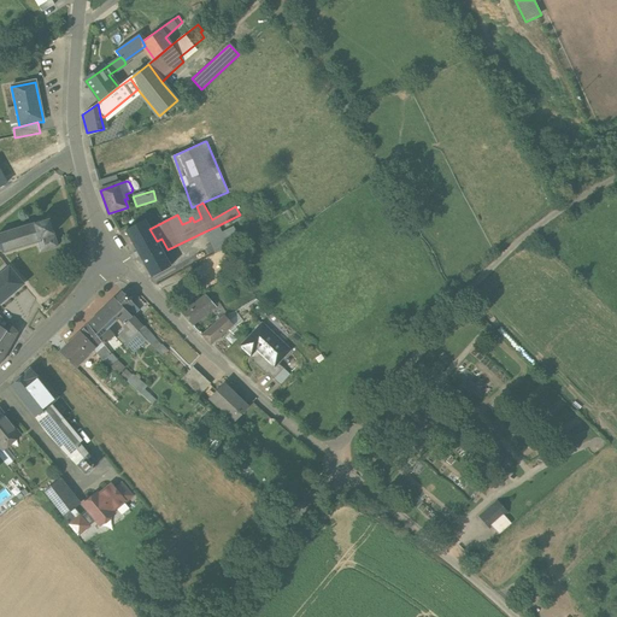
[(34,224),(0,234),(0,252),(1,252),(3,254),(37,244),(40,253),(58,247),(54,238),(46,240),(45,238),(53,235),(50,221),(35,225),(34,224)]
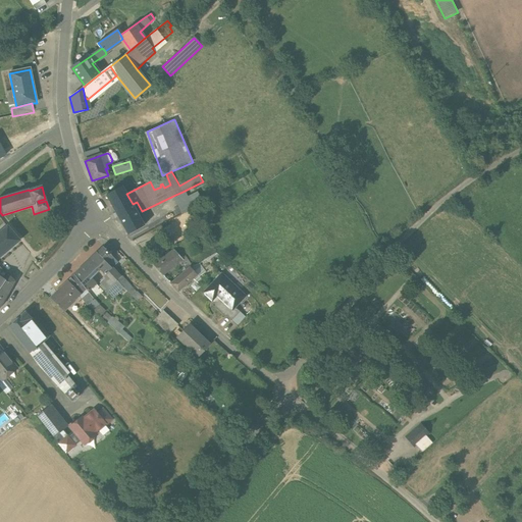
[(126,194),(122,187),(107,195),(117,213),(133,204),(126,194)]
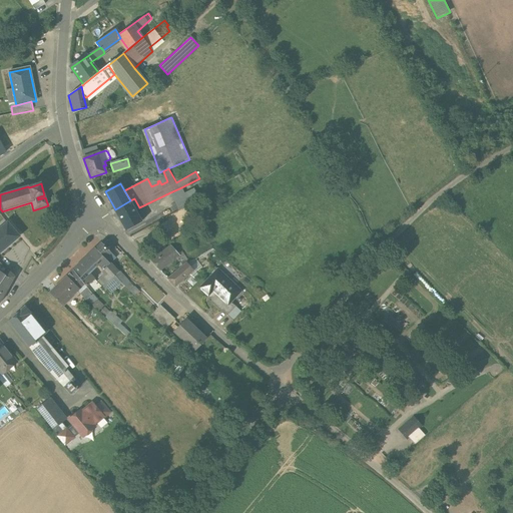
[(179,188),(170,192),(179,211),(187,206),(183,197),(184,196),(180,188),(179,188)]
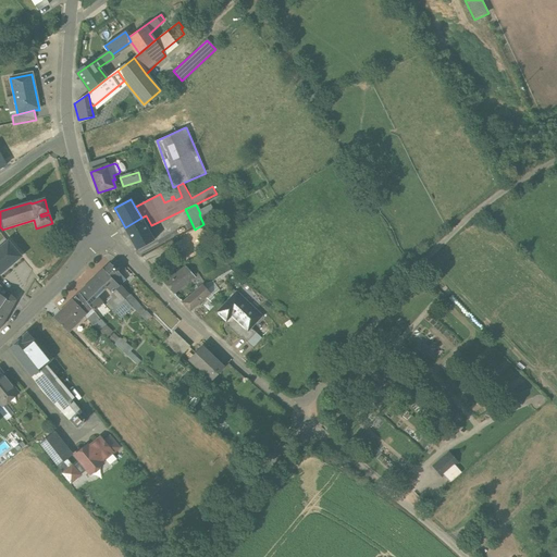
[(141,218),(125,227),(137,250),(155,240),(147,227),(151,225),(146,215),(141,218)]
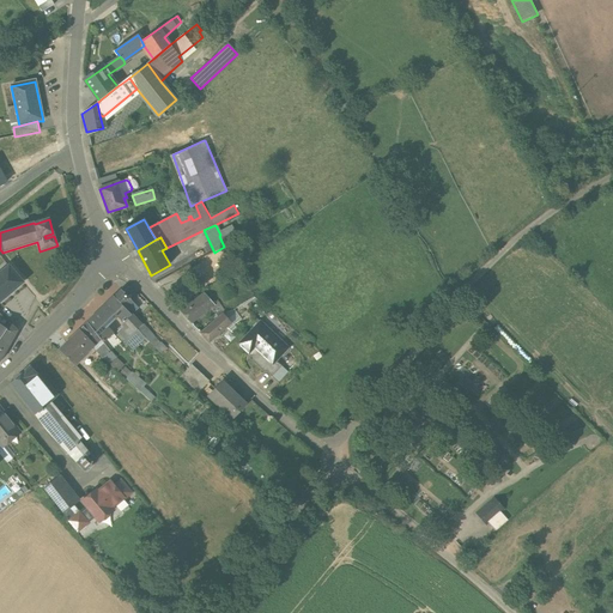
[(0,302),(23,283),(10,267),(0,274),(0,273),(0,302)]
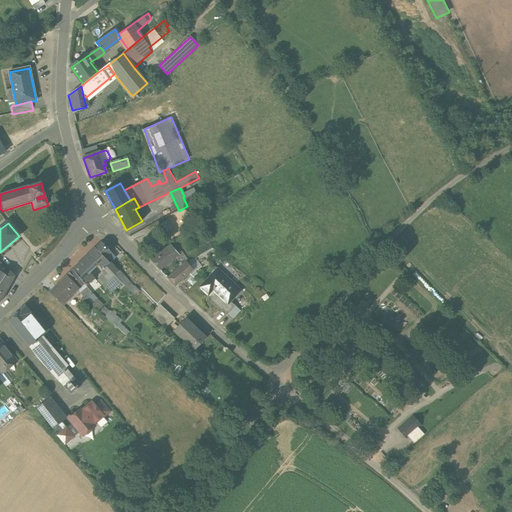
[(105,239),(101,243),(95,248),(104,258),(105,258),(110,263),(116,257),(112,252),(116,248),(105,239)]
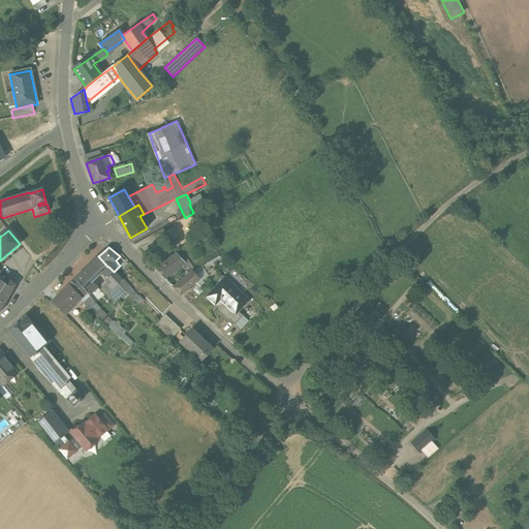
[(177,253),(156,269),(164,279),(178,269),(185,263),(177,253)]
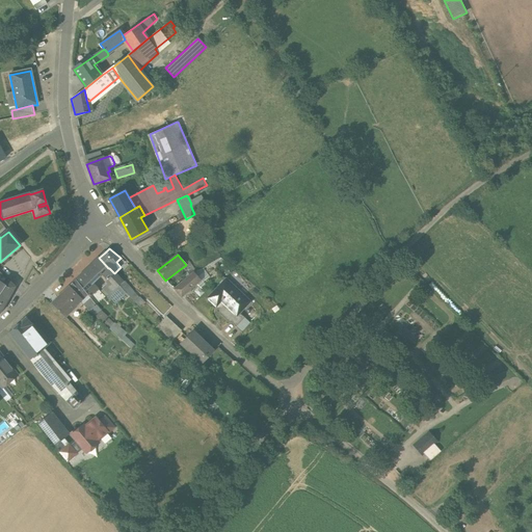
[(108,268),(99,258),(91,265),(101,275),(115,289),(123,283),(114,273),(109,268),(108,268)]
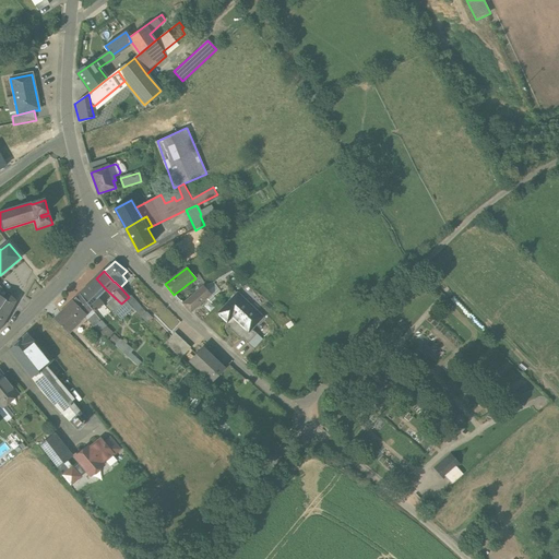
[(188,284),(195,293),(203,286),(205,285),(199,276),(195,278),(188,284)]
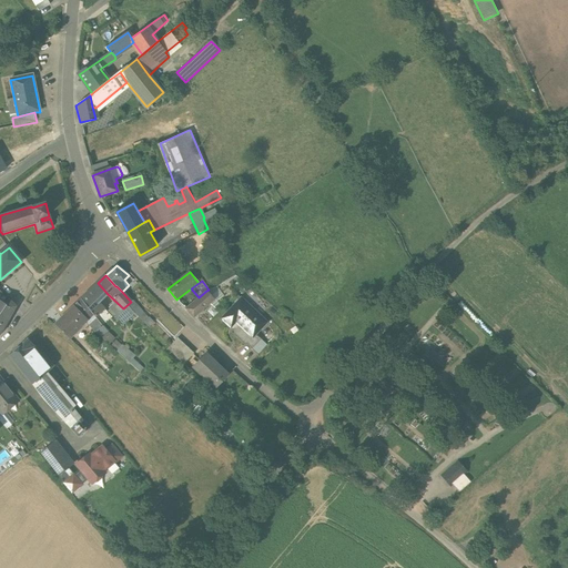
[(98,283),(81,298),(94,316),(95,317),(104,308),(99,303),(108,294),(98,283)]
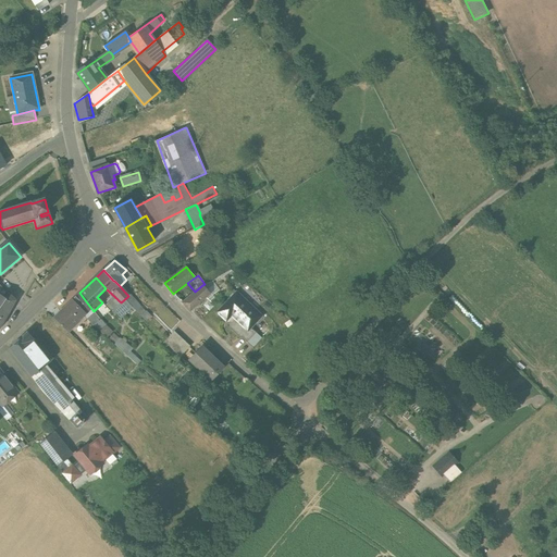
[(17,293),(9,284),(3,289),(9,295),(13,298),(17,293)]
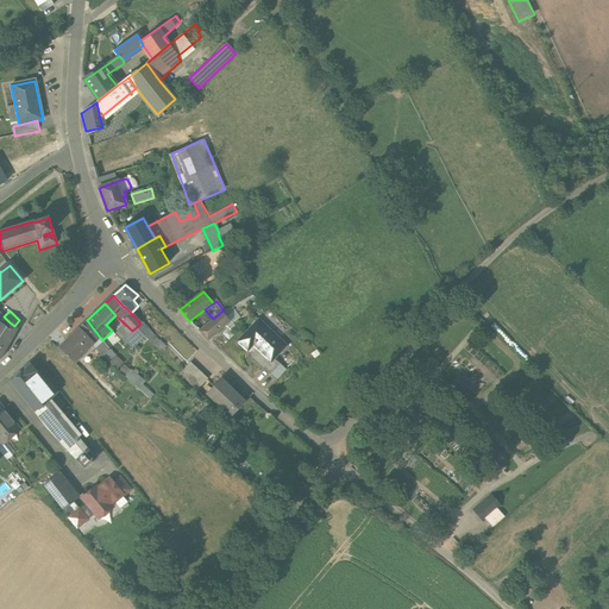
[(213,319),(199,331),(208,340),(230,321),(221,312),(213,319)]
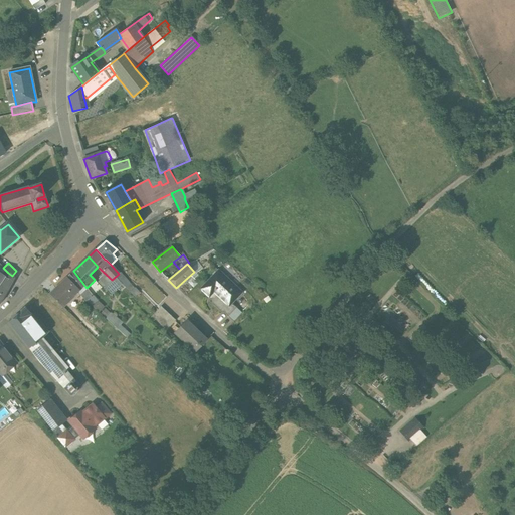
[(86,287),(73,271),(48,293),(63,308),(79,292),(86,287)]
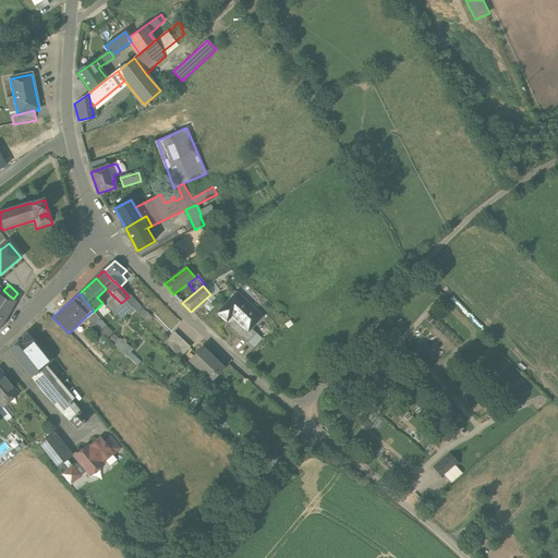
[(263,317),(237,293),(218,314),(227,322),(229,325),(227,327),(241,340),(247,331),(251,328),(263,317)]
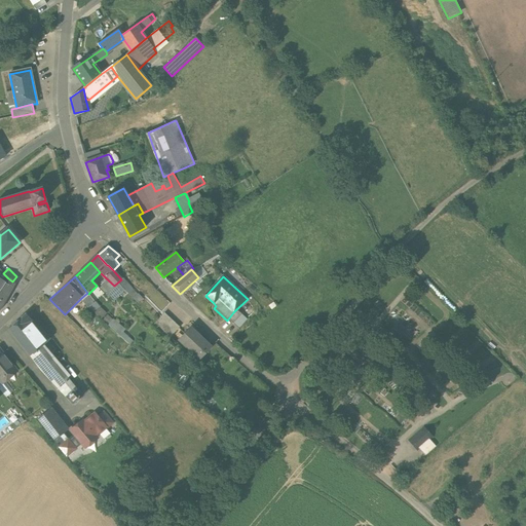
[(5,285),(0,279),(0,310),(14,285),(12,282),(8,278),(5,285)]
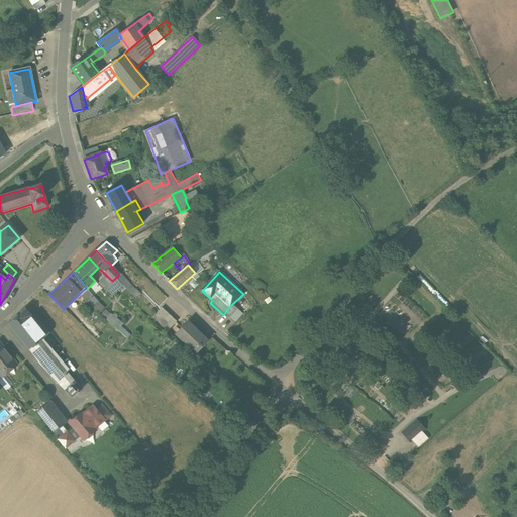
[(119,275),(116,278),(123,286),(126,289),(136,298),(141,293),(131,284),(121,274),(119,275)]
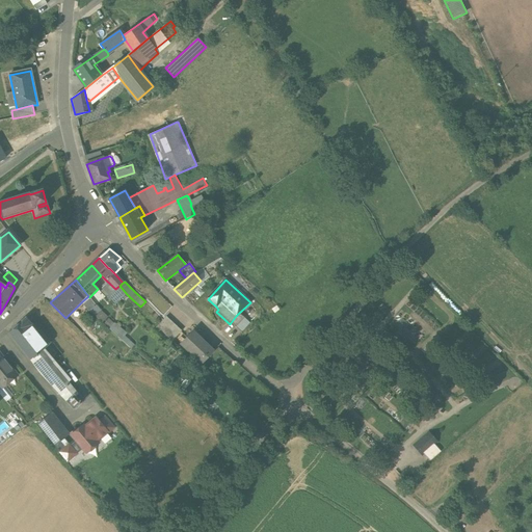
[(115,289),(112,291),(108,295),(114,302),(115,304),(121,300),(121,299),(127,294),(120,286),(115,289)]
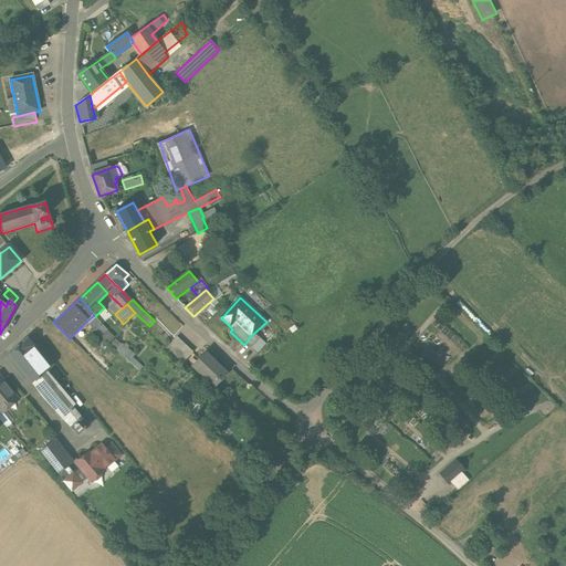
[(104,307),(95,316),(102,325),(112,316),(104,307)]
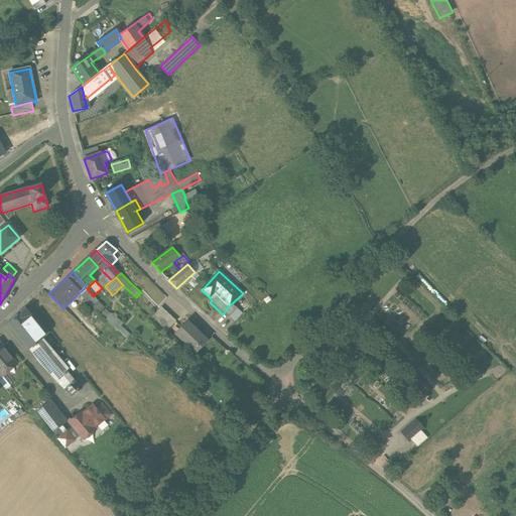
[(93,296),(87,288),(86,287),(80,292),(87,302),(93,296)]
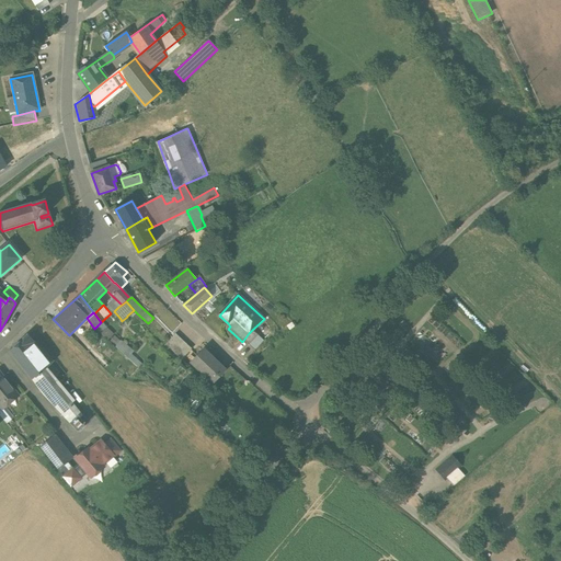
[(252,330),(242,342),(253,352),(264,341),(252,330)]
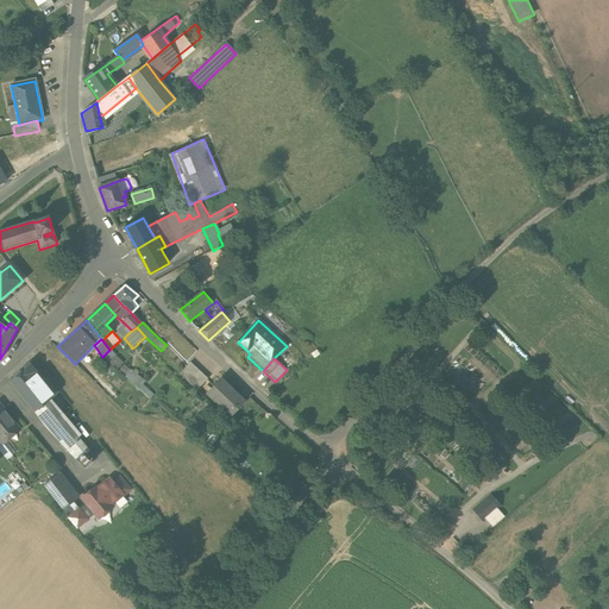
[(120,359),(114,365),(118,369),(139,388),(145,381),(132,369),(130,370),(120,359)]
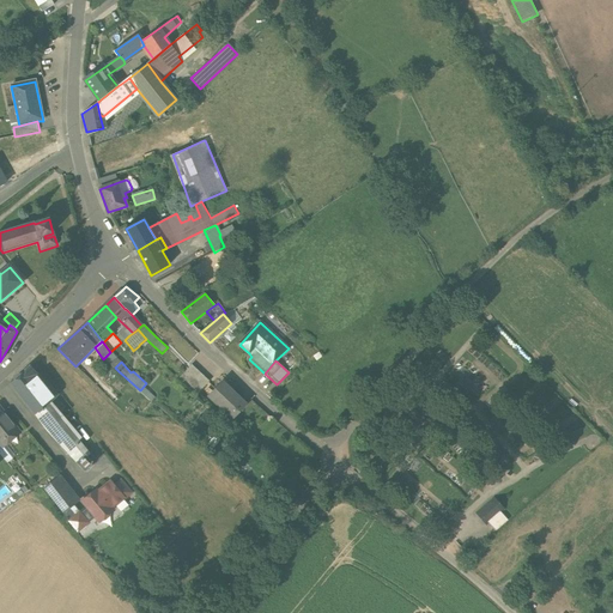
[(198,371),(192,365),(180,378),(186,384),(198,371)]
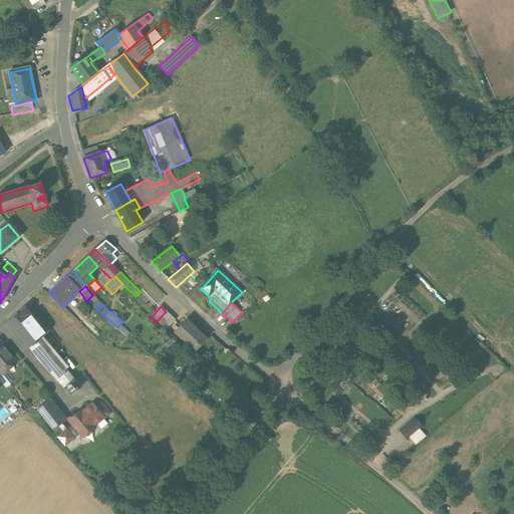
[(25,307),(9,321),(22,339),(35,326),(26,317),(31,313),(25,307)]
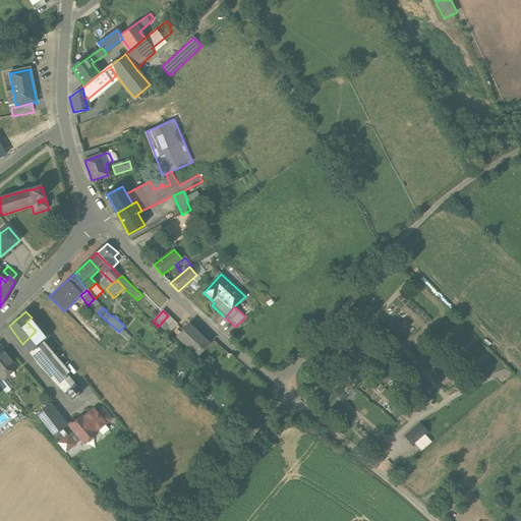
[(168,315),(158,327),(168,336),(178,325),(168,315)]
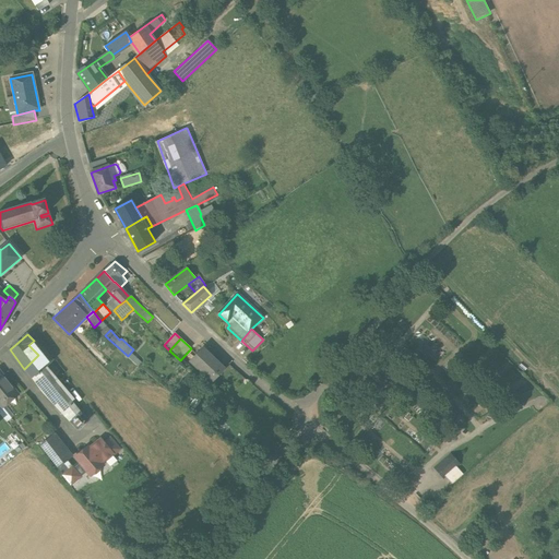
[(51,361),(34,341),(28,345),(38,355),(24,369),(43,394),(78,430),(84,425),(85,424),(84,424),(85,423),(78,415),(81,412),(56,381),(58,379),(47,366),(51,361)]
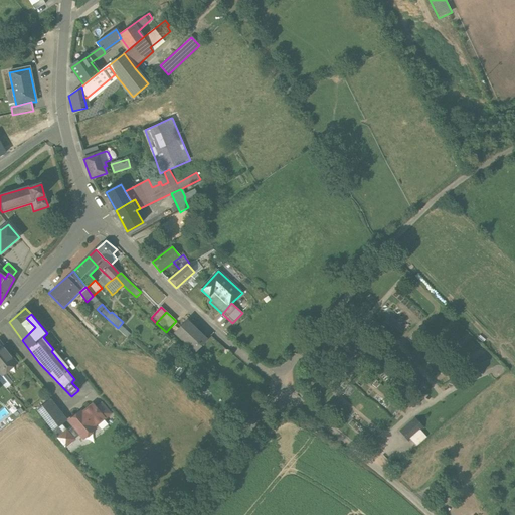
[(206,340),(187,322),(176,333),(195,352),(196,351),(194,349),(198,345),(199,346),(201,344),(200,343),(204,339),(206,341),(206,340)]
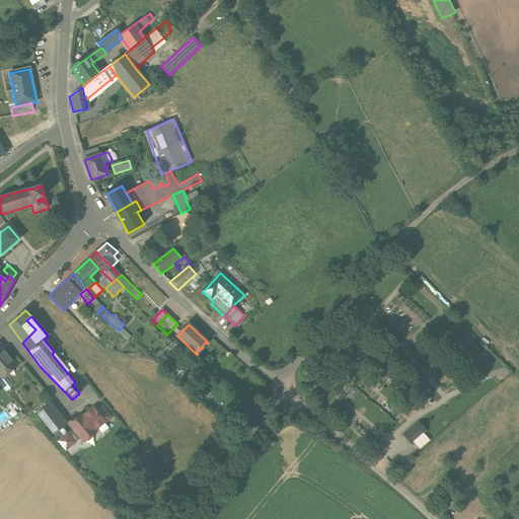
[(2,348),(0,346),(0,375),(2,378),(8,373),(6,371),(14,364),(16,367),(16,366),(7,355),(5,355),(2,351),(2,348)]
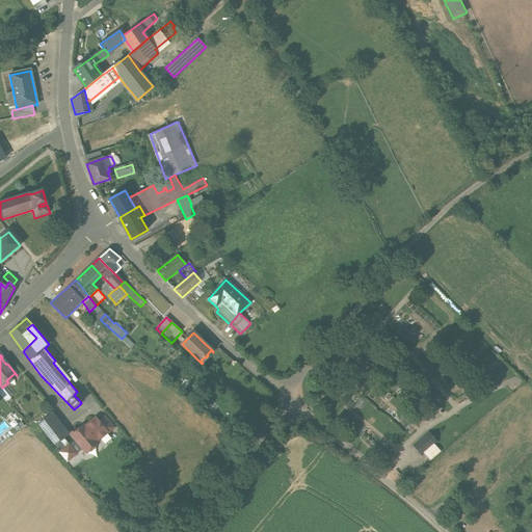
[(0,384),(0,394),(6,402),(11,399),(2,388),(0,384)]
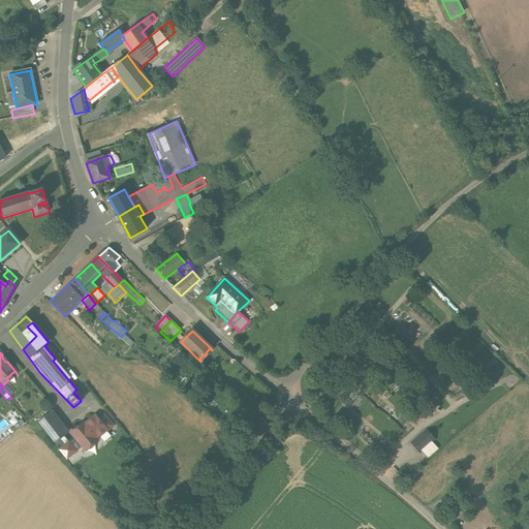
[(49,413),(38,423),(55,443),(56,442),(60,439),(65,434),(49,413)]
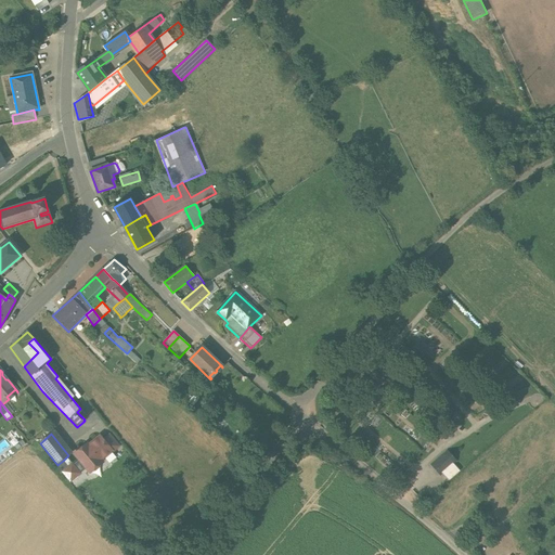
[(110,435),(103,440),(112,451),(111,451),(113,453),(119,447),(110,435)]
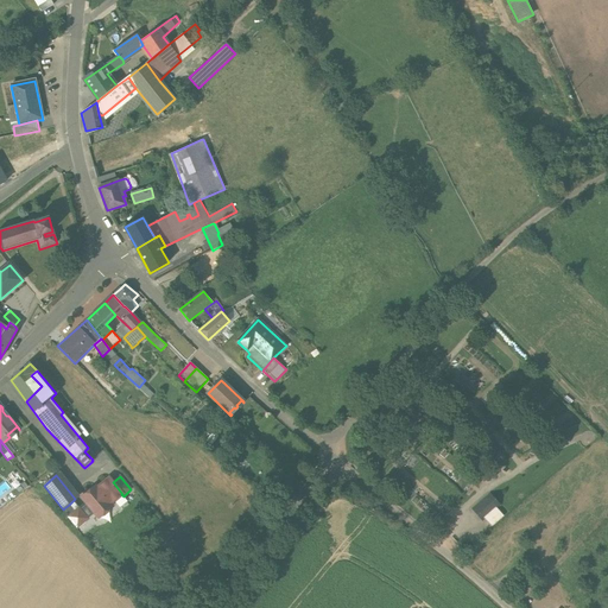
[(69,505),(64,508),(70,515),(68,517),(77,529),(88,519),(87,517),(93,511),(99,517),(112,506),(109,505),(121,494),(122,494),(113,482),(109,479),(96,489),(95,487),(82,498),(87,504),(80,510),(78,508),(75,511),(69,505)]
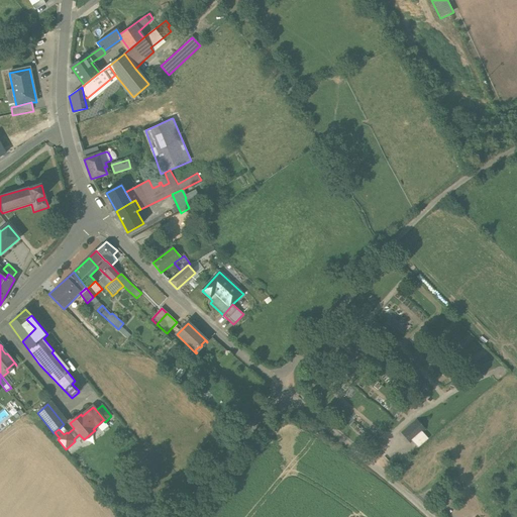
[(416,419),(403,431),(418,448),(428,439),(423,433),(425,430),(416,419)]
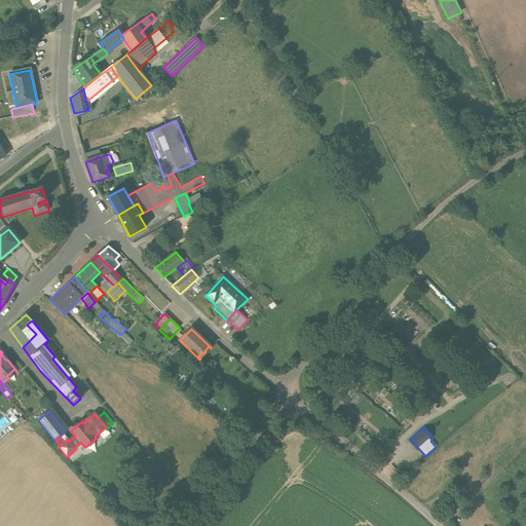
All buildings are outlined.
